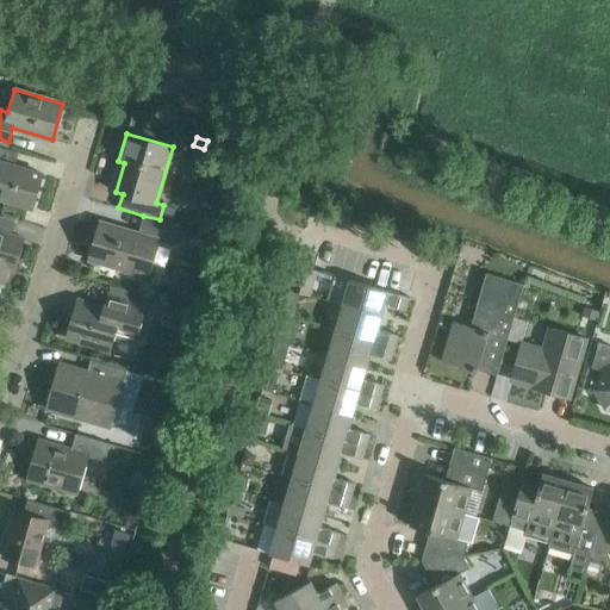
[(11,150),(0,147),(0,198),(32,207),(42,174),(7,163),(11,150)]
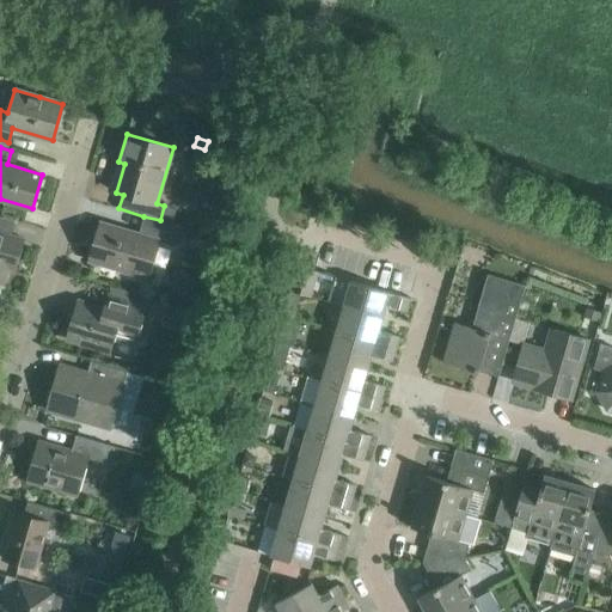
[(0,280),(5,282),(8,267),(14,269),(24,239),(0,232),(0,230),(4,218),(0,216),(0,280)]
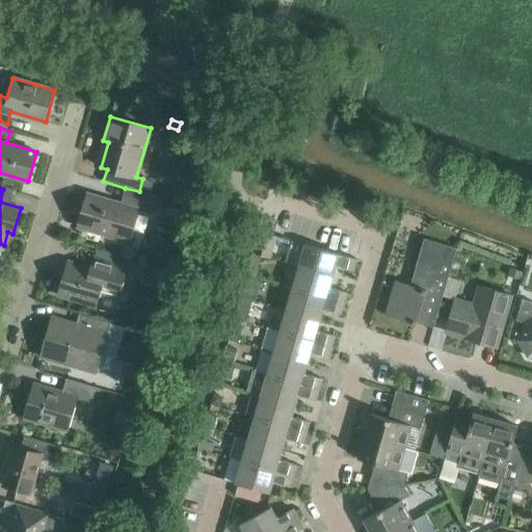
[(138,208),(152,211),(156,196),(139,191),(125,188),(121,202),(88,192),(78,228),(128,242),(138,208)]
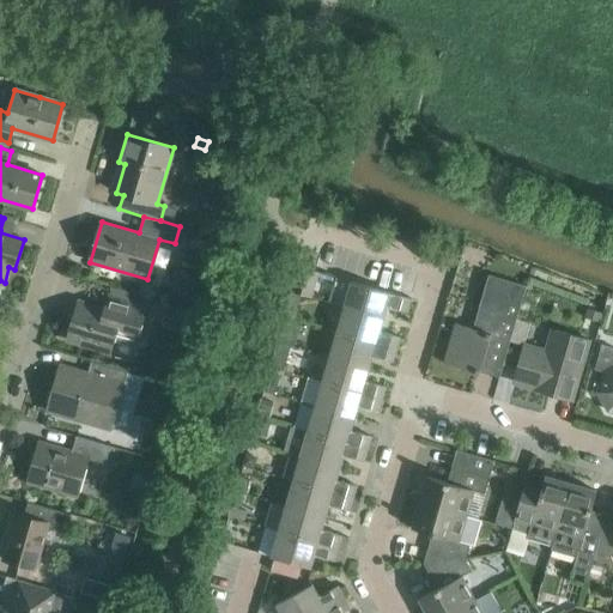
[(310,297),(319,272),(298,266),(291,289),(292,289),(291,291),(302,295),(310,297)]
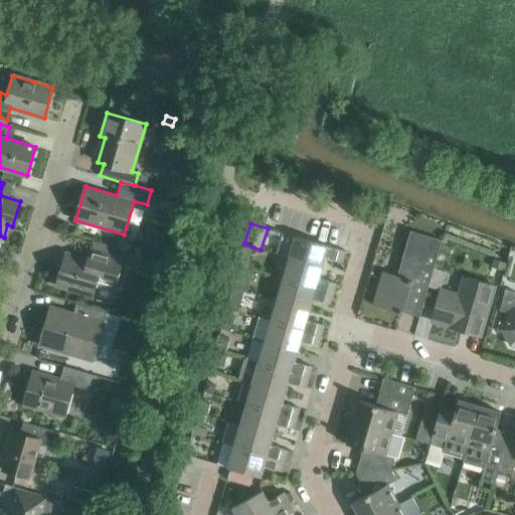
[(382,272),(373,305),(402,314),(405,305),(422,310),(443,239),(410,230),(397,276),(382,272)]
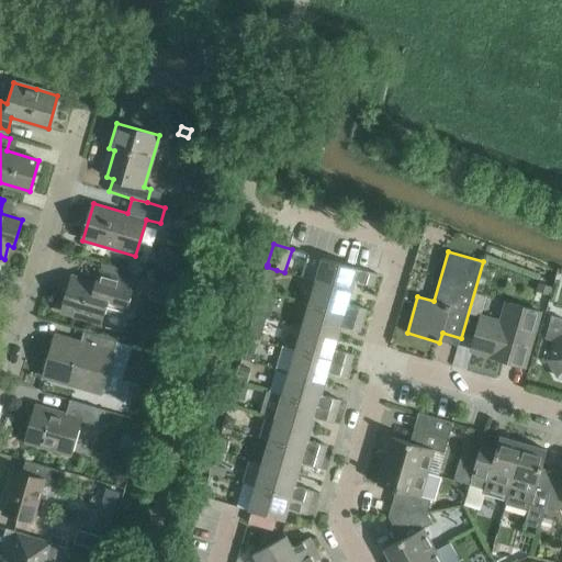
[(373,287),(377,273),(323,258),(315,281),(351,291),(355,281),(373,287)]
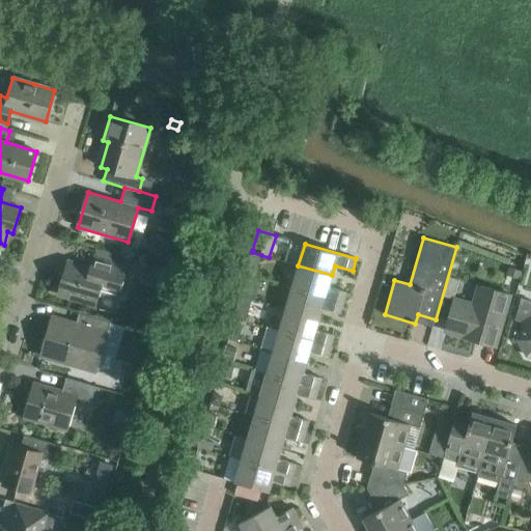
[(256,275),(261,255),(252,252),(246,272),(256,275)]
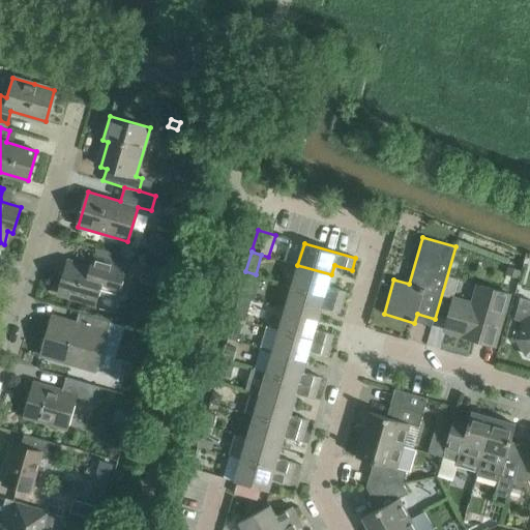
[(126,266),(94,256),(90,270),(66,263),(58,293),(95,303),(99,292),(117,297),(126,266)]
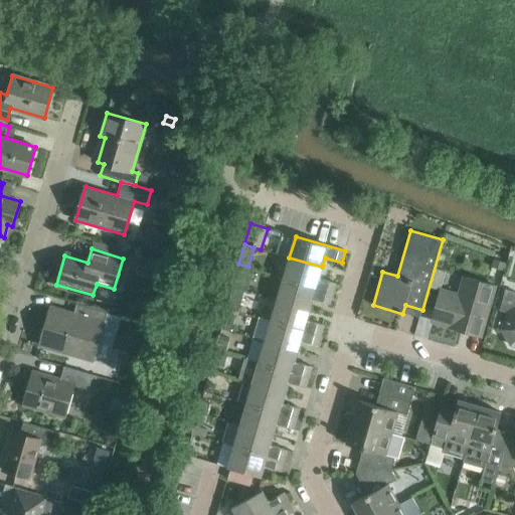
[(319,278),(322,267),(289,258),(283,278),(333,293),(336,283),(319,278)]
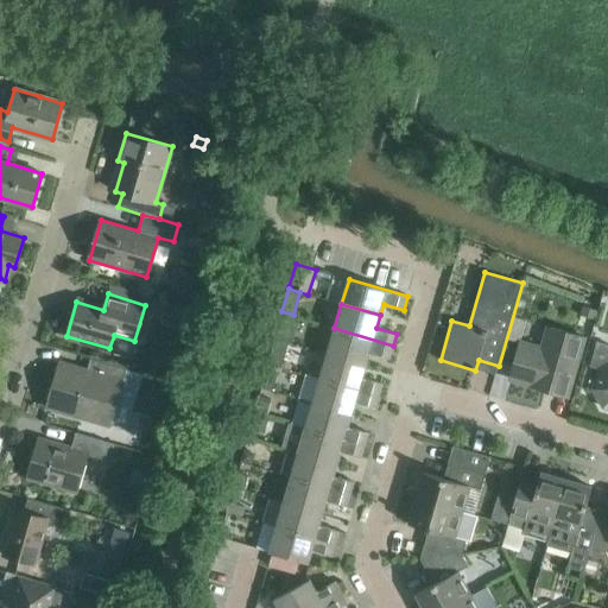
[(187,310),(181,328),(194,331),(198,314),(187,310)]
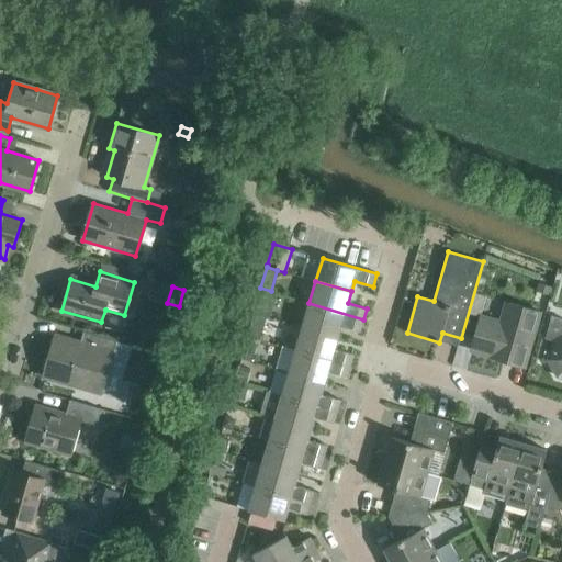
[(491,356),(491,357),(525,367),(540,312),(507,302),(501,322),(481,316),(471,350),(491,356)]
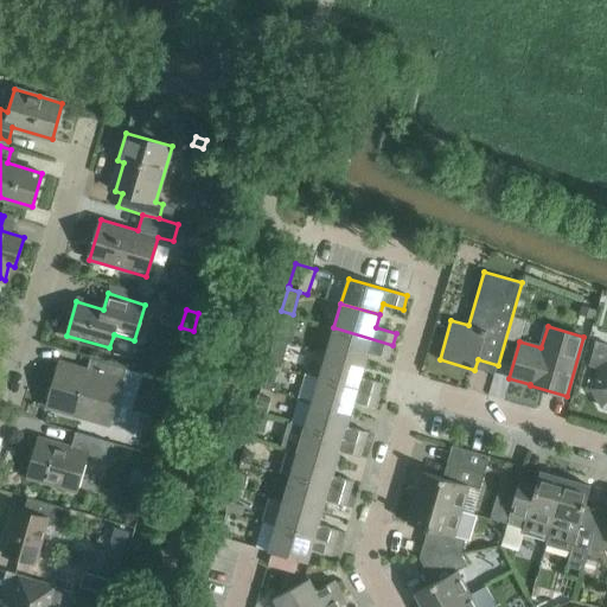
[(389,358),(393,345),(333,327),(326,352),(365,364),(369,352),(389,358)]
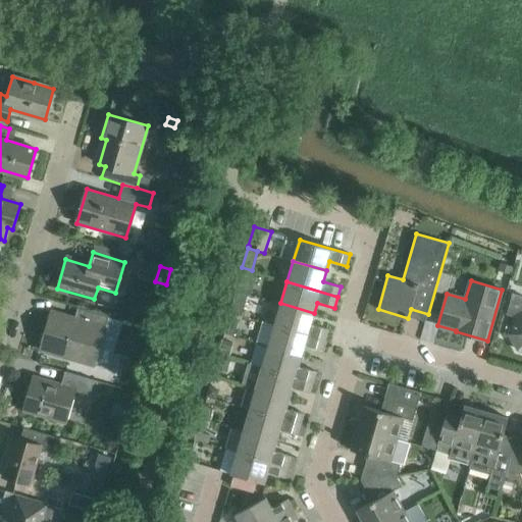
[(236,291),(230,312),(242,315),(248,294),(236,291)]
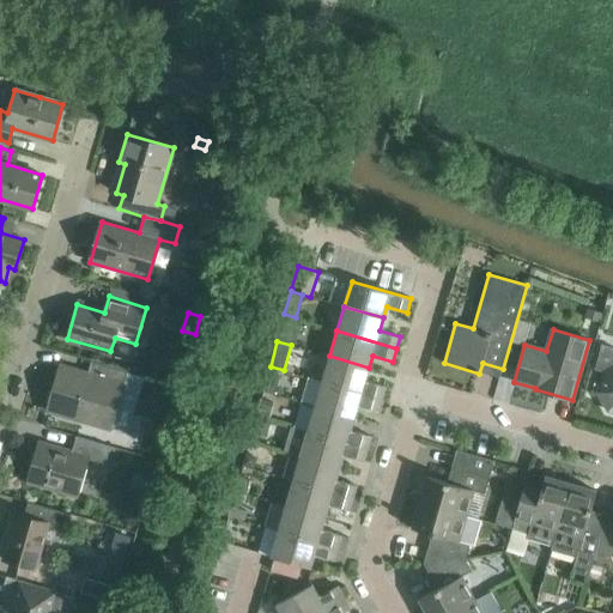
[(365,380),(369,368),(329,356),(322,381),(309,376),(308,377),(382,399),(386,386),(365,380)]
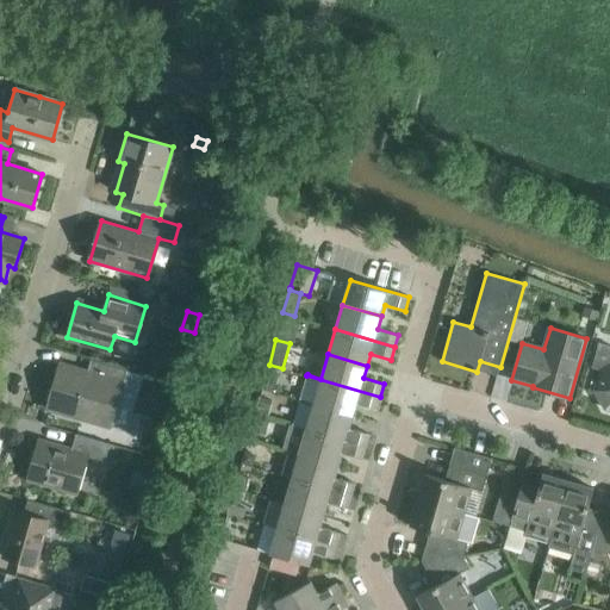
[(128,369),(91,359),(87,372),(58,365),(47,406),(111,425),(128,369)]
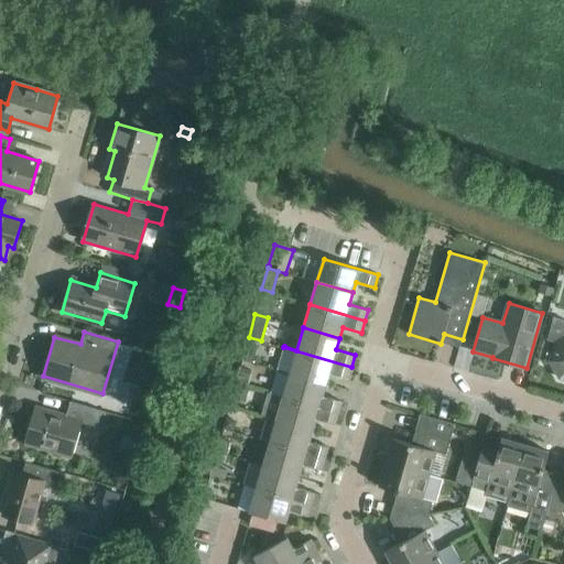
[(563,336),(555,342),(550,360),(560,378),(563,379),(563,336)]
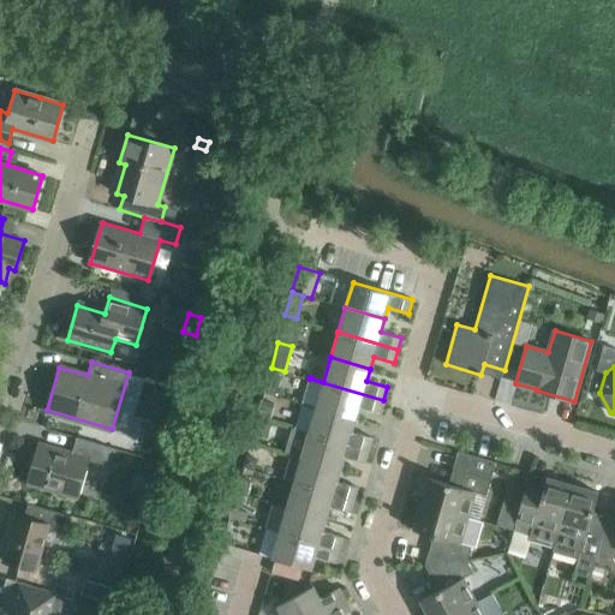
[(281,377),(270,374),(264,392),(276,395),(281,377)]
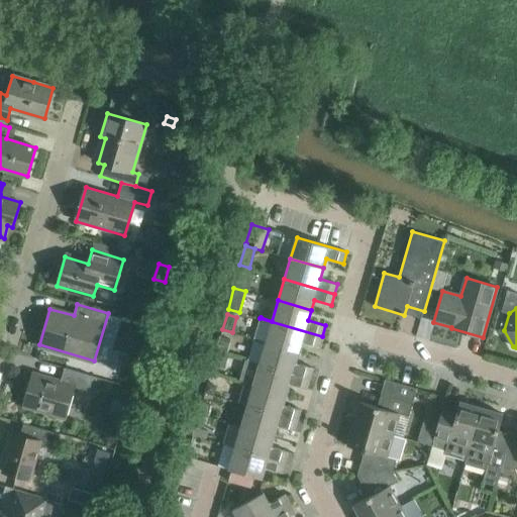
[(319,346),(322,336),(260,318),(254,338),(266,342),(299,352),(302,341),(319,346)]
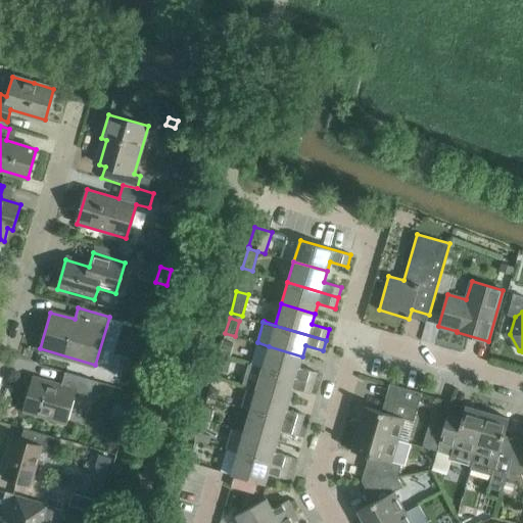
[(299,367),(302,357),(269,346),(257,342),(250,365),(263,368),(314,383),(317,372),(299,367)]
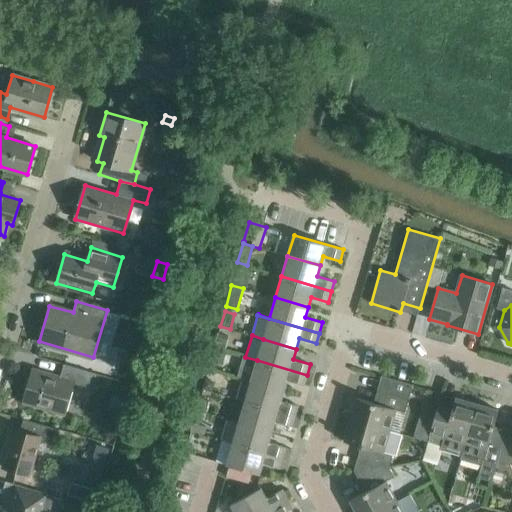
[(214,347),(211,359),(223,363),(227,351),(214,347)]
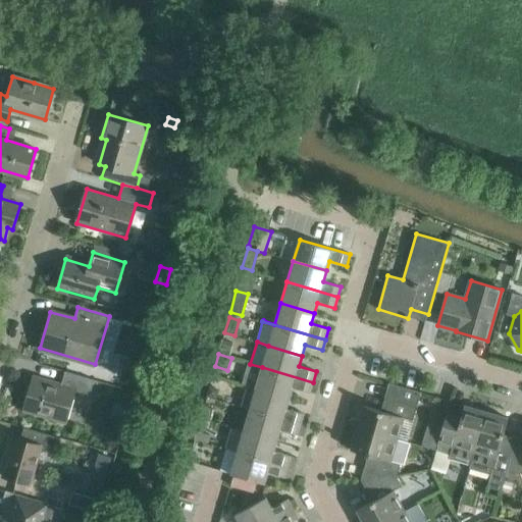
[(313,382),(262,367),(256,388),(290,398),(293,387),(310,393),(313,382)]
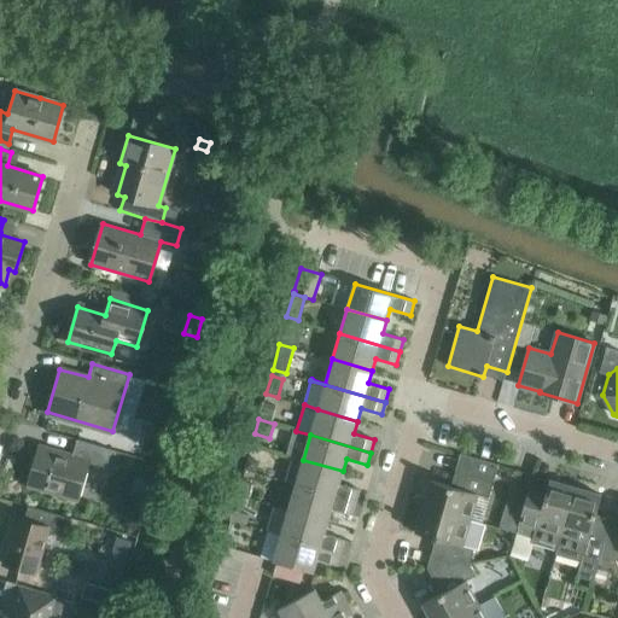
[(39,447),(28,484),(79,499),(89,462),(106,467),(111,449),(77,439),(73,456),(39,447)]
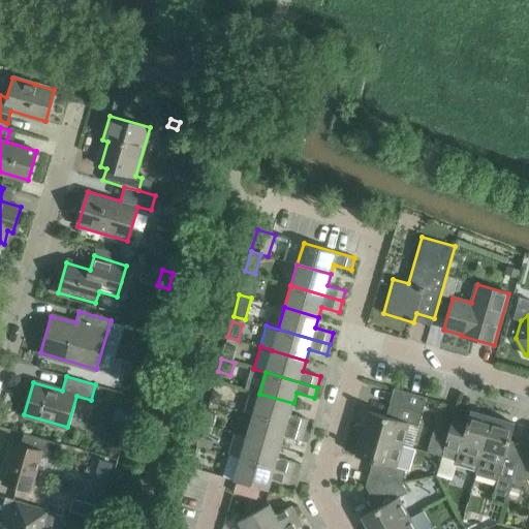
[(293,403),(259,394),(250,391),(244,412),(253,415),(305,430),(308,418),(290,413),(293,403)]
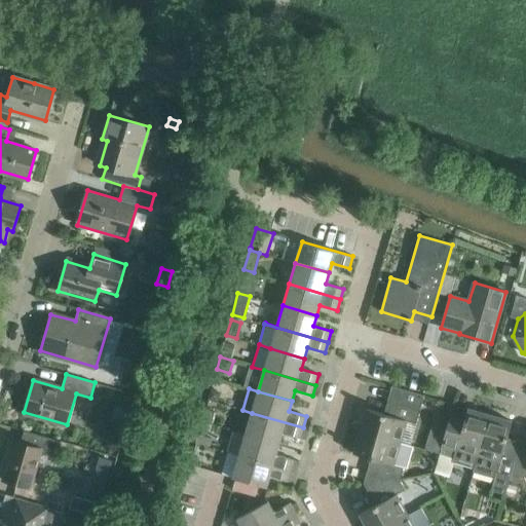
[(416,423),(420,410),(423,399),(396,391),(388,415),(367,409),(361,430),(400,442),(407,420),(416,423)]
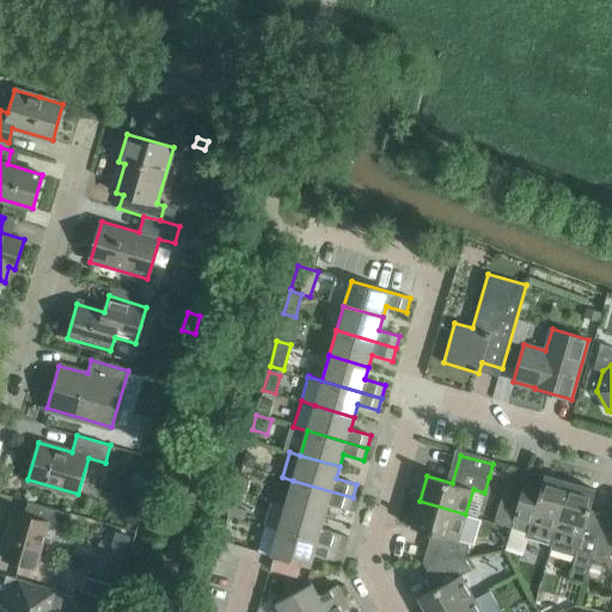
[(552,544),(570,482),(544,475),(537,500),(521,495),(512,528),(514,528),(510,542),(525,545),(527,537),(552,544)]
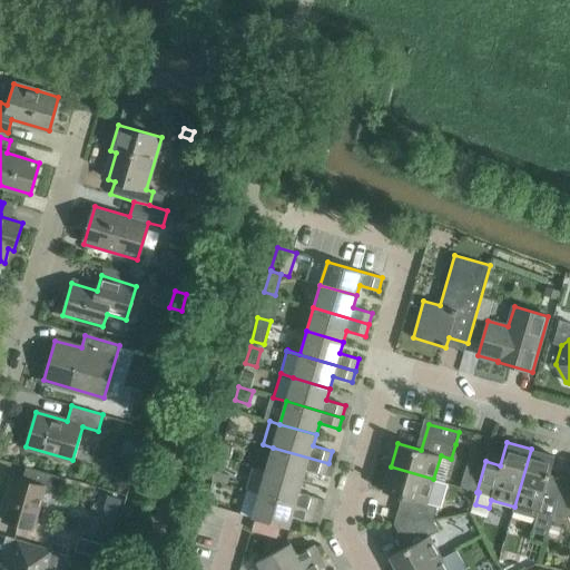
[(325,474),(328,463),(273,448),(266,471),(303,481),(306,469),(325,474)]
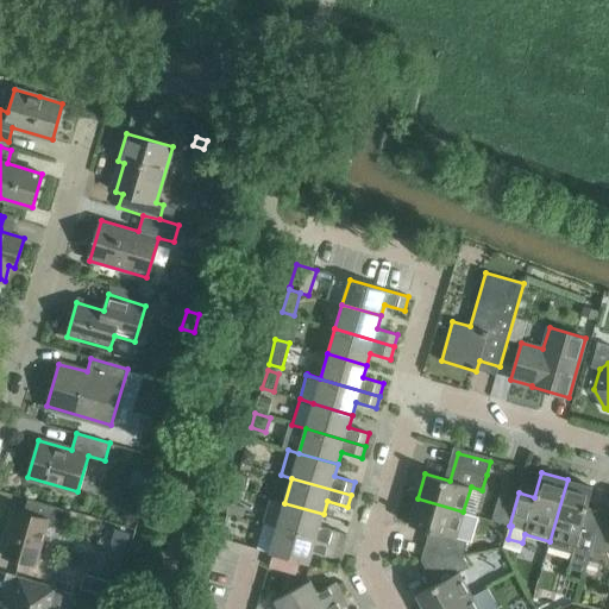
[(567,479),(550,541),(548,546),(573,553),(569,567),(585,572),(601,516),(585,513),(592,488),(567,479)]
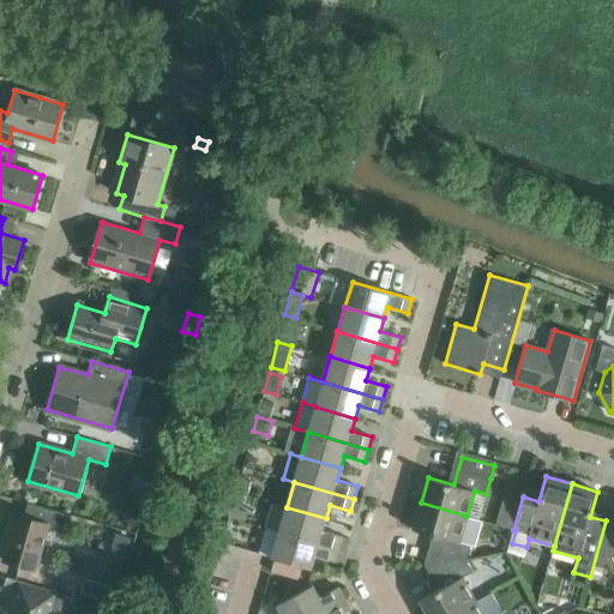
[(66,533),(71,515),(28,503),(24,516),(17,513),(4,560),(35,570),(47,528),(66,533)]
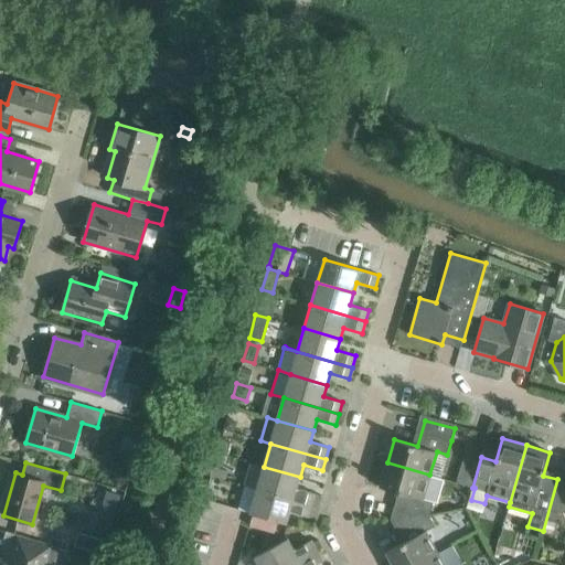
[(423,499),(429,475),(387,462),(381,487),(403,493),(396,519),(429,515),(434,501),(423,499)]
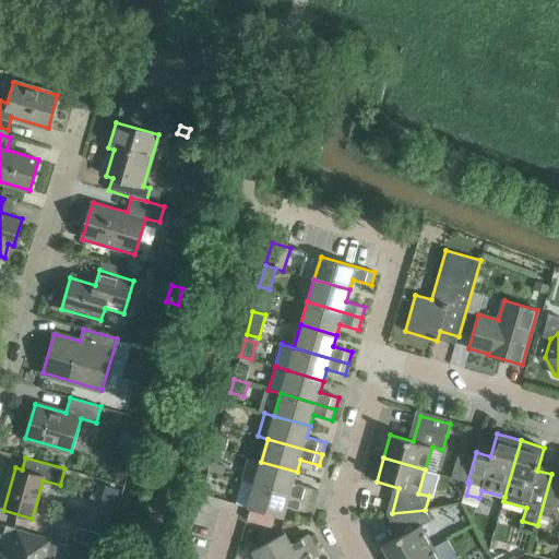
[(294,483),(297,472),(261,462),(254,485),(309,500),(312,488),(294,483)]
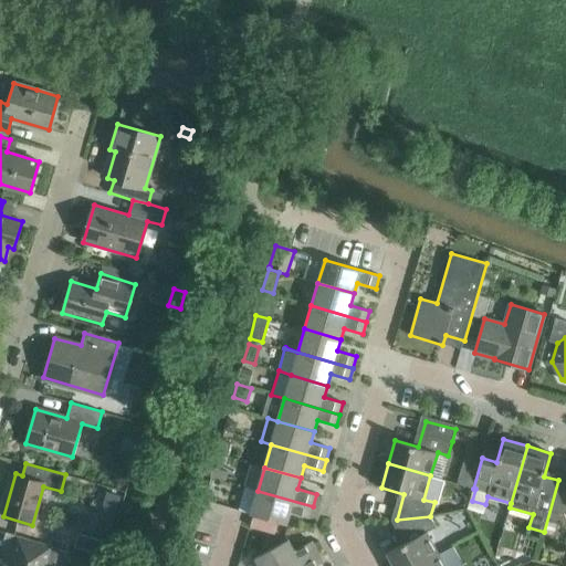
[(565,482),(558,480),(544,532),(551,511),(564,514),(565,507),(565,482)]
